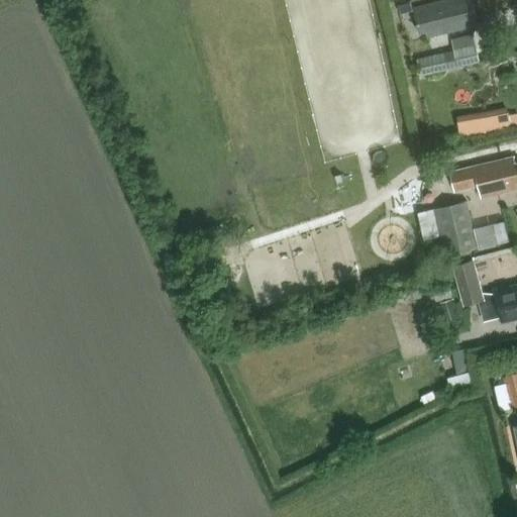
[(427,38),(478,26),(472,0),(450,0),(412,9),(419,34),(425,32),(427,38)]
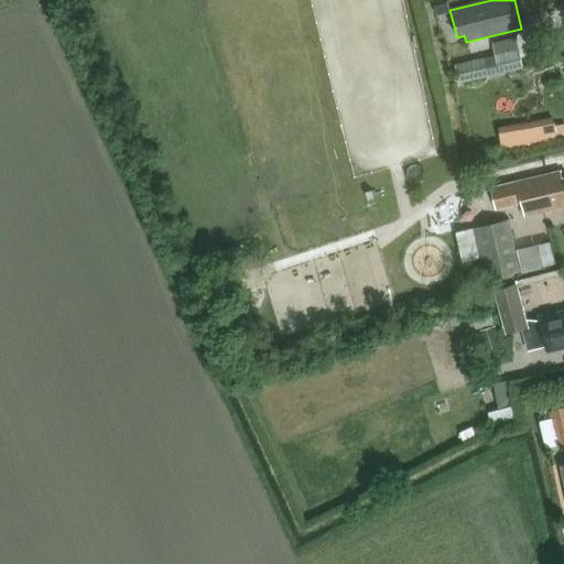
[(494,43),(496,55),(519,50),(517,38),(494,43)]
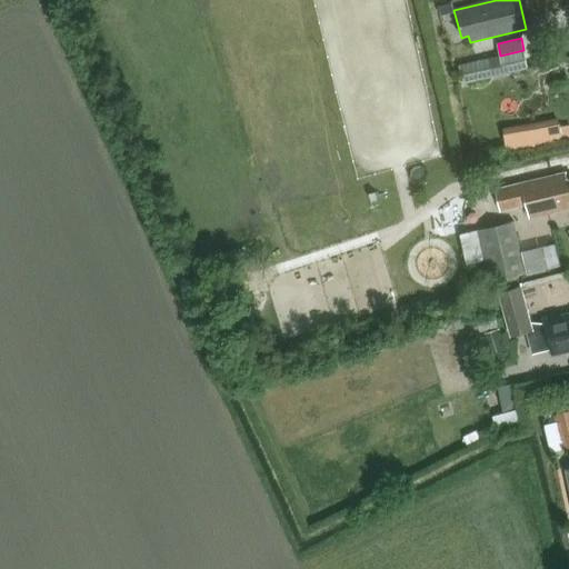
[(463,85),(527,70),(522,51),(459,65),(463,85)]
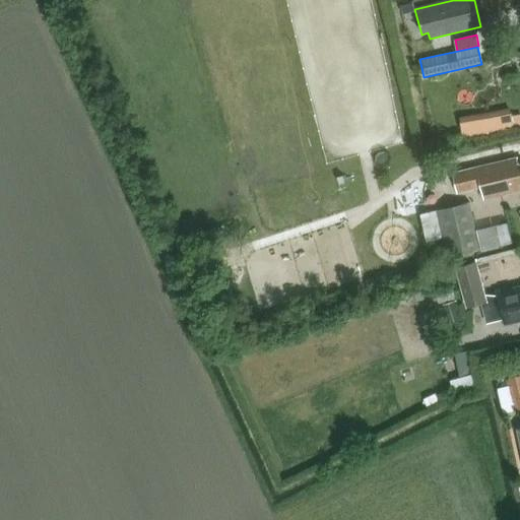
[(511,114),(461,123),(463,137),(513,128),(511,114)]
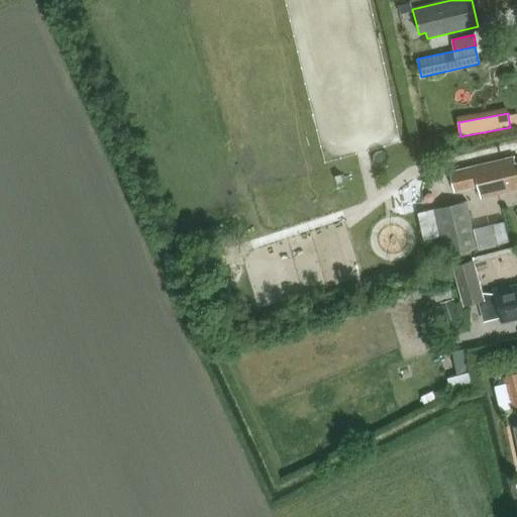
[(514,158),(450,173),(455,192),(479,186),(482,198),(516,189),(516,164),(516,165),(514,158)]
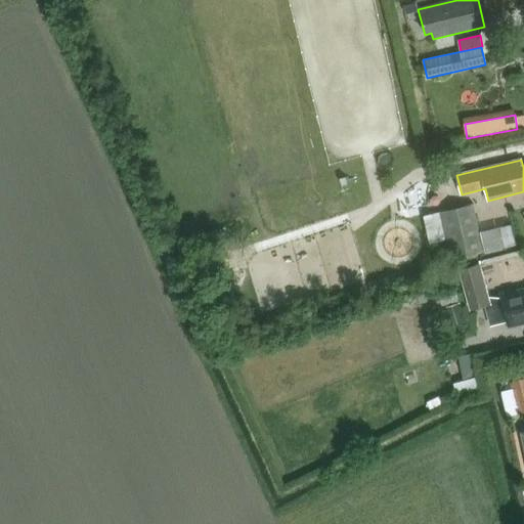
[(474,204),(445,211),(441,212),(451,260),(485,252),(474,204)]
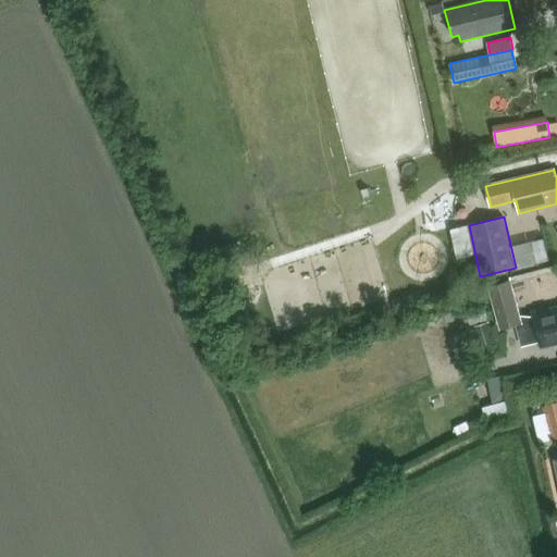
[(556,239),(555,234),(521,243),(528,267),(556,258),(556,239)]
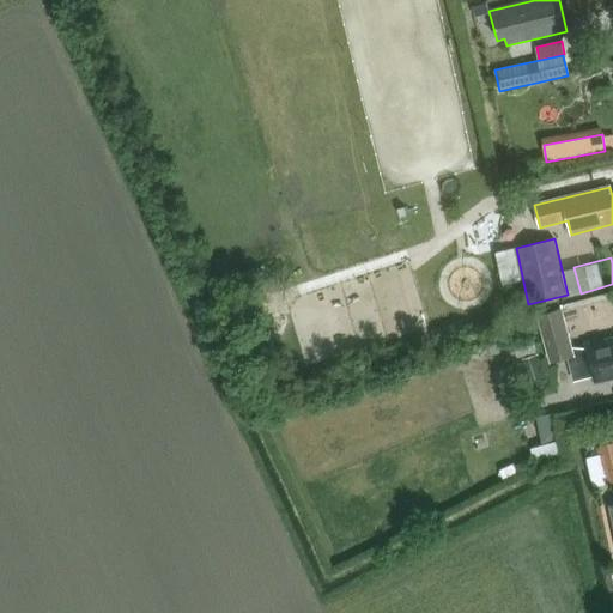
[(550,364),(572,359),(560,310),(536,316),(550,364)]
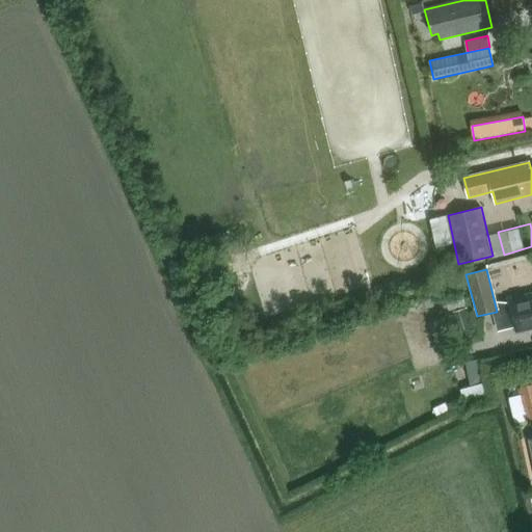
[(440,297),(444,313),(464,307),(459,291),(440,297)]
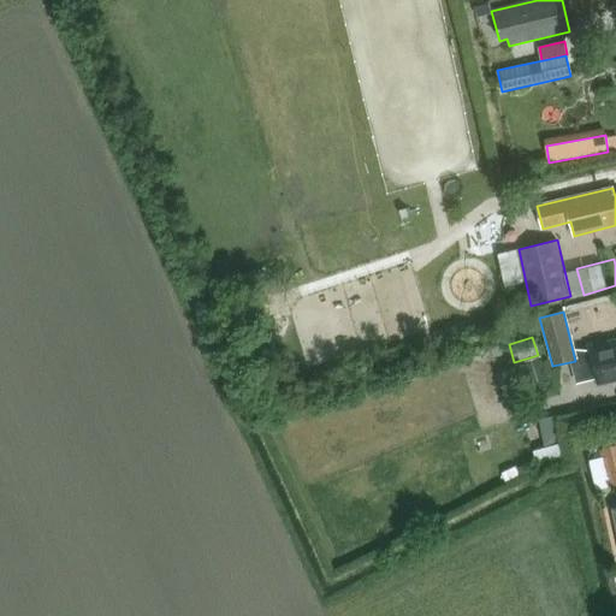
[(615,339),(587,347),(597,385),(615,380),(615,339)]
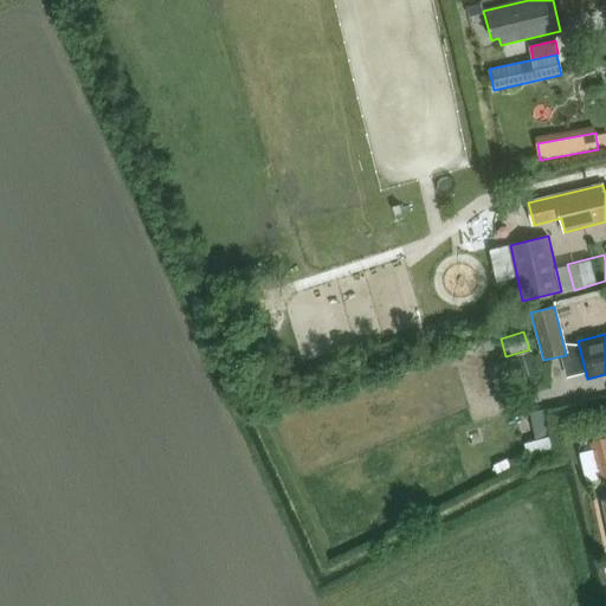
[(532,350),(514,356),(522,386),(540,381),(532,350)]
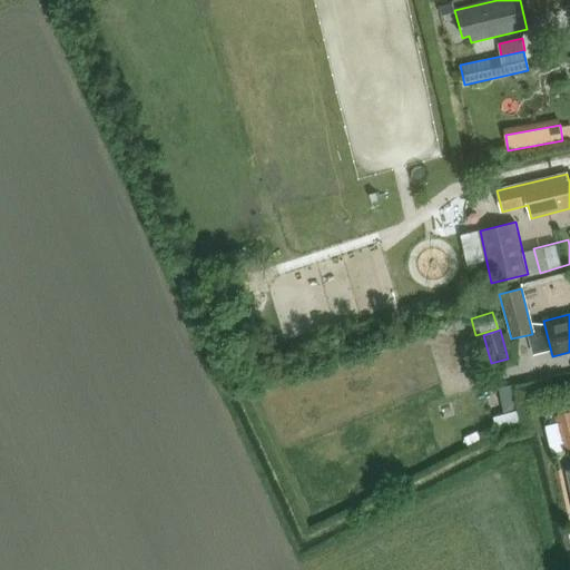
[(505,424),(529,420),(527,409),(503,413),(505,424)]
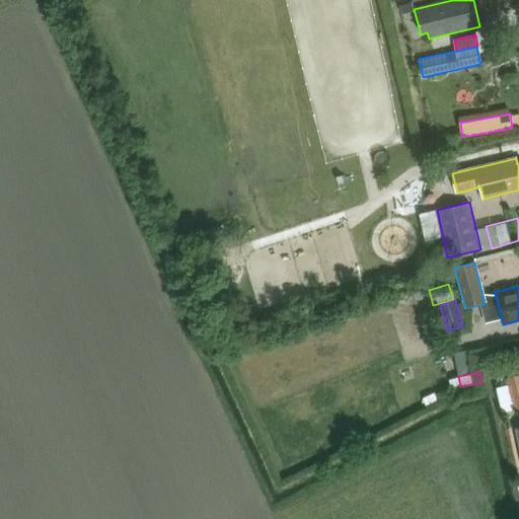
[(518,374),(505,377),(507,388),(512,411),(518,409),(518,374)]
